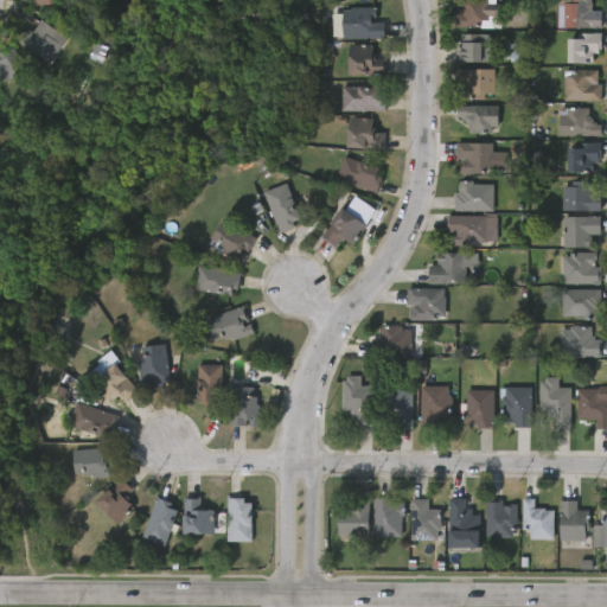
[(487,0),(487,4),(500,5),(500,18),(489,18),(489,21),(481,21),(481,29),(455,29),(455,13),(451,13),(451,0),(487,0)]
